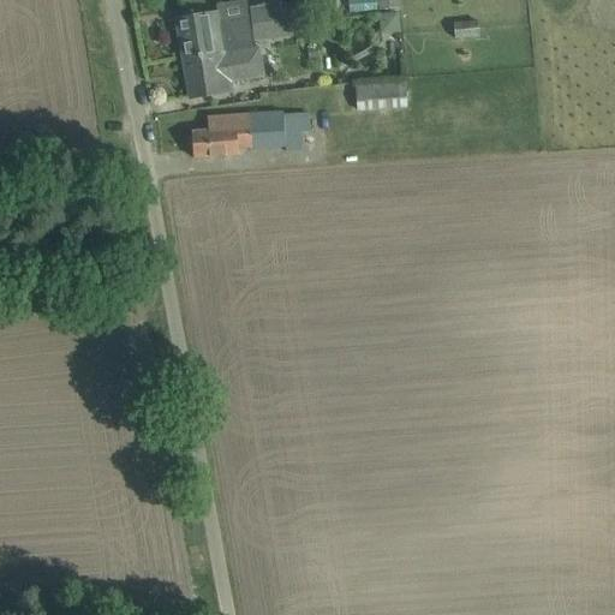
[(249,9),(254,42),(304,35),(299,1),(249,9)]
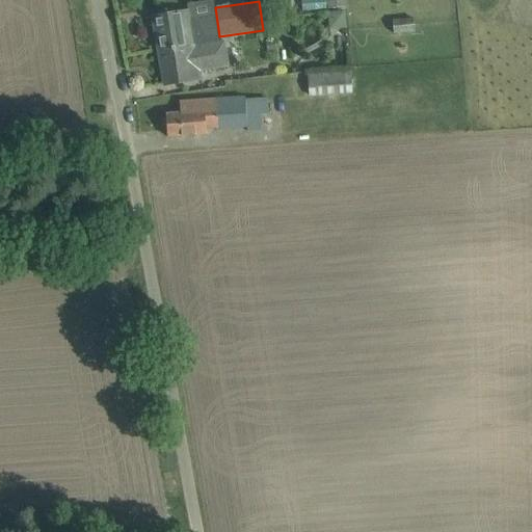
[(219,41),(215,18),(190,22),(188,10),(151,18),(157,52),(194,45),(219,41)]
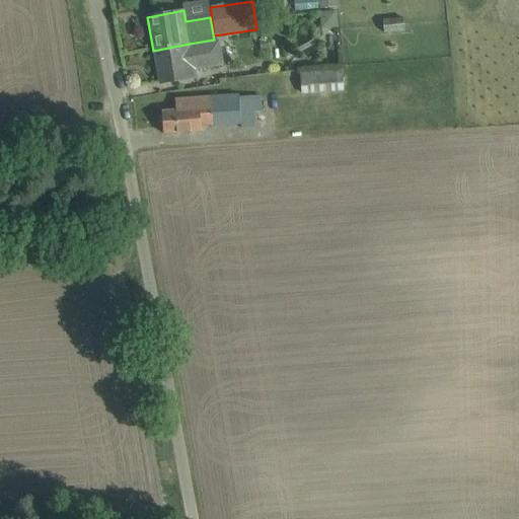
[(190,44),(153,51),(159,83),(195,77),(194,70),(223,65),(218,40),(214,40),(190,44)]
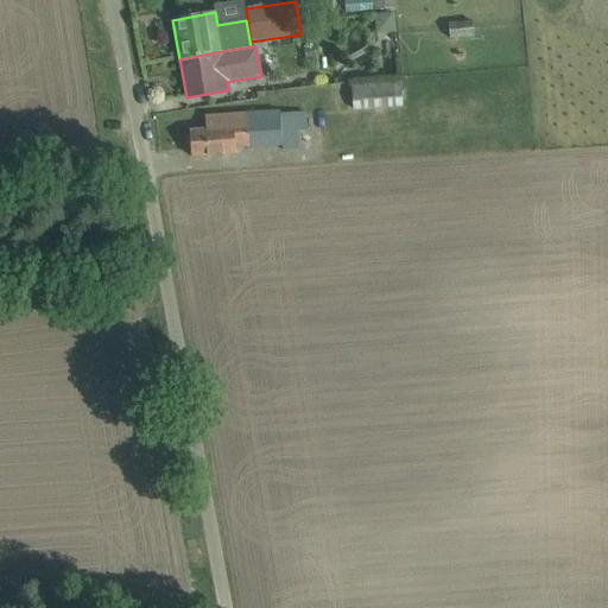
[(350,81),(353,112),(403,107),(399,76),(350,81)]
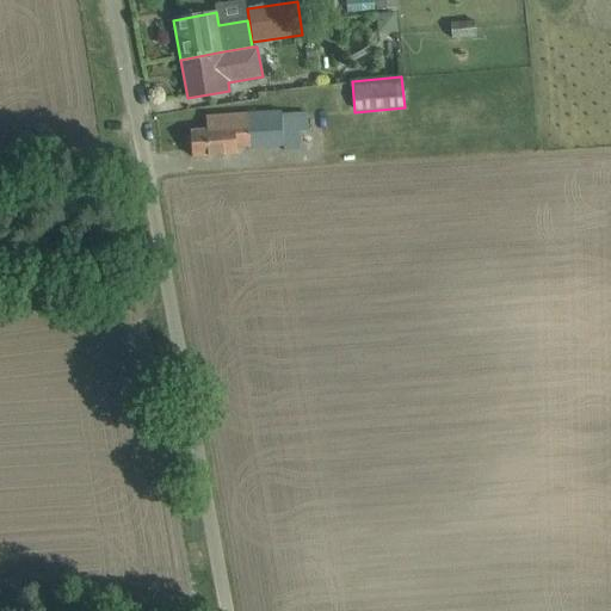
[(250,124),(248,115),(205,118),(207,130),(190,131),(191,158),(215,156),(236,155),(235,148),(250,148),(283,146),(284,150),(298,149),(298,130),(306,130),(306,113),(283,113),(266,115),(266,123),(250,124)]
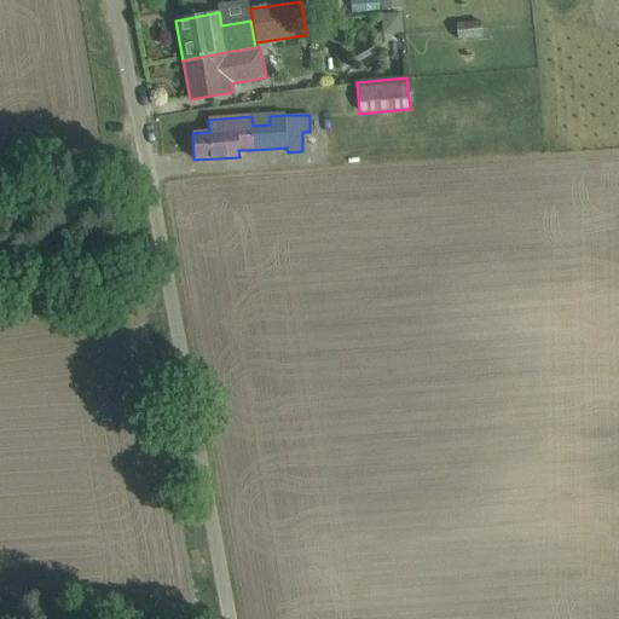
All buildings are outlined.
